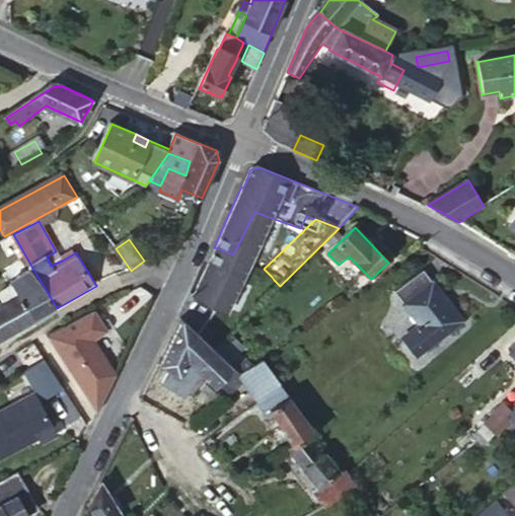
[(62,261),(56,251),(47,256),(51,266),(62,261)]
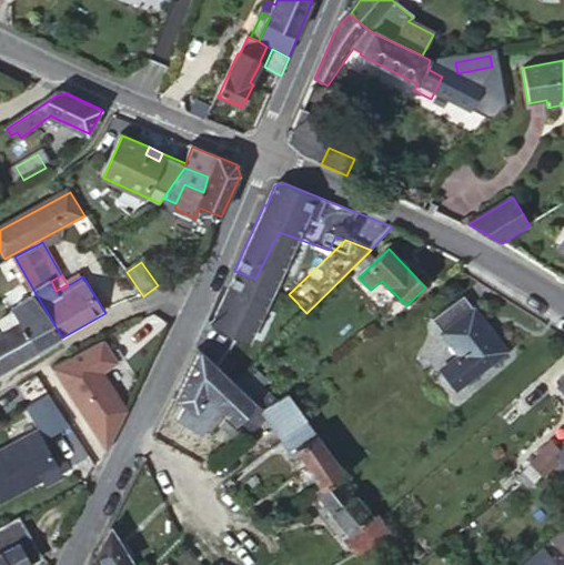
[(298,303),(289,294),(284,300),(292,308),(298,303)]
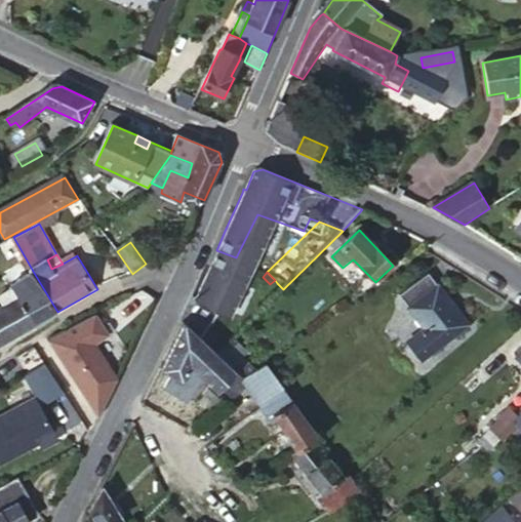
[(57,312),(34,273),(16,285),(18,288),(39,322),(57,312)]
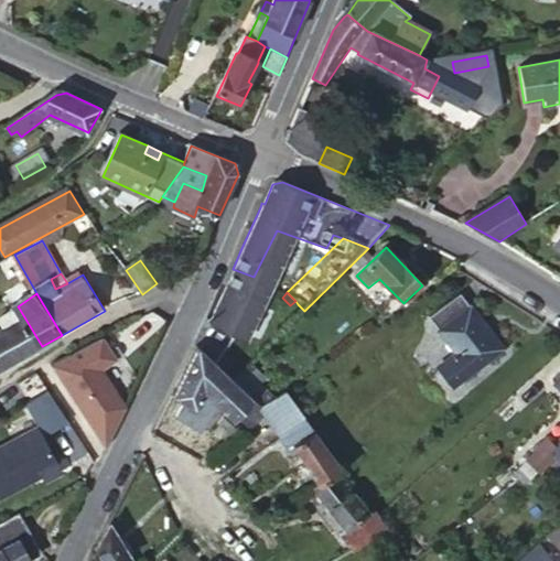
[(461,295),(431,317),(459,355),(441,369),(455,387),(504,351),(461,295)]
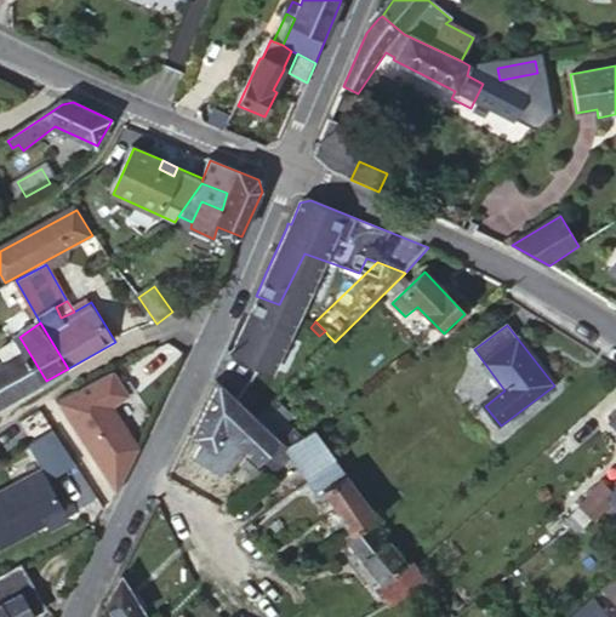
[(315,348),(321,355),(335,342),(328,335),(315,348)]
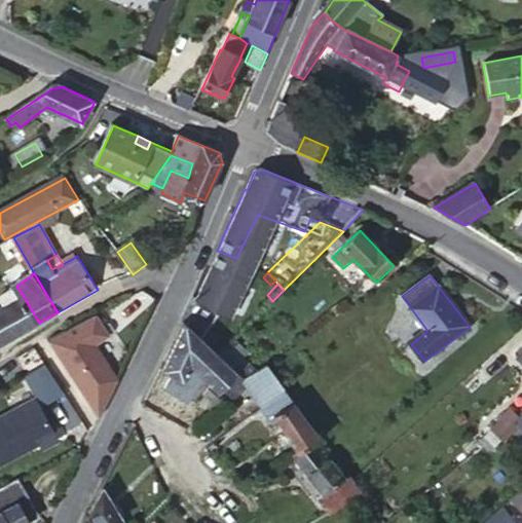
[(25,331),(39,323),(19,289),(13,292),(17,300),(8,305),(25,331)]
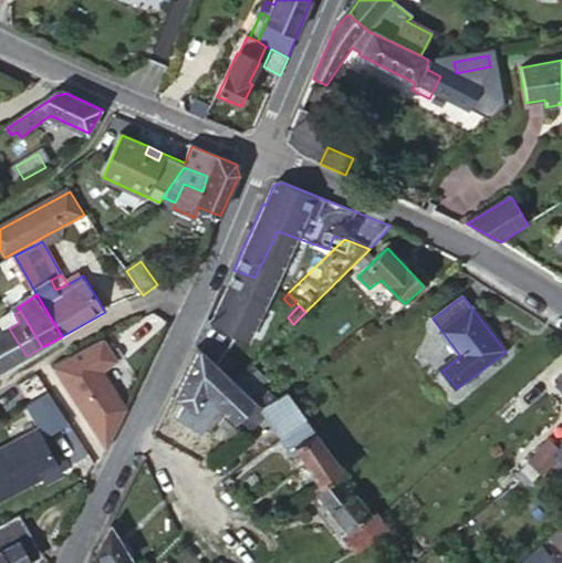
[(3,321),(9,329),(19,323),(14,314),(3,321)]
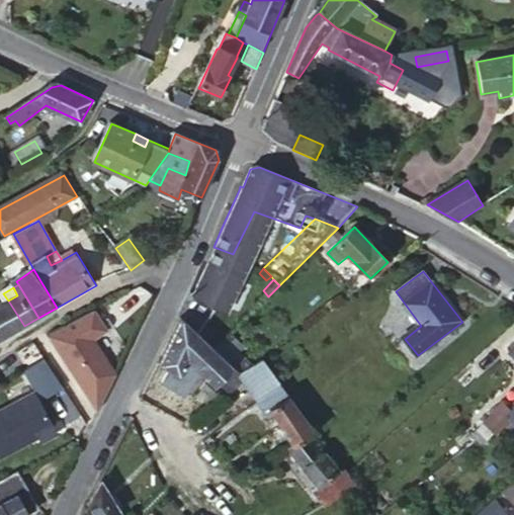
[(0,339),(24,326),(8,301),(0,305),(0,339)]
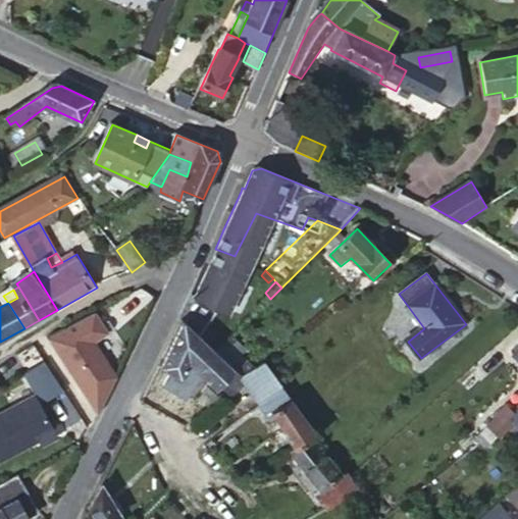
[(108,333),(95,313),(68,327),(49,338),(101,414),(114,387),(100,366),(106,361),(95,343),(108,333)]
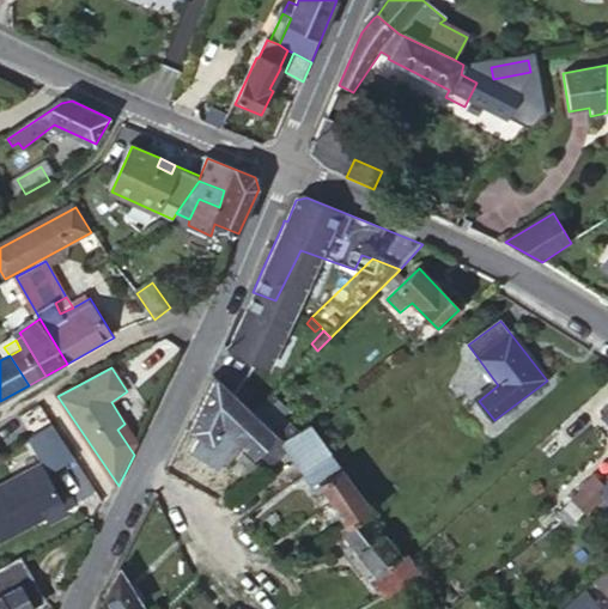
[(214,378),(189,431),(202,438),(195,454),(224,467),(237,442),(255,458),(259,455),(273,467),(249,493),(262,506),(290,482),(306,468),(330,451),(310,425),(284,442),(254,414),(214,378)]
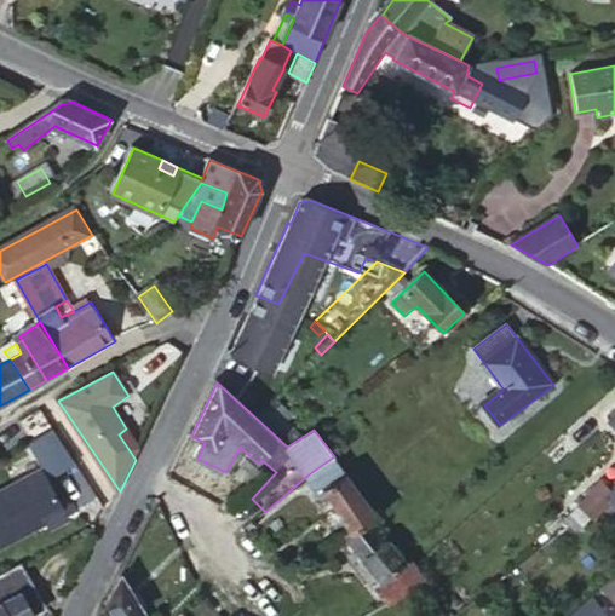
[(141,449),(126,429),(119,435),(136,460),(141,449)]
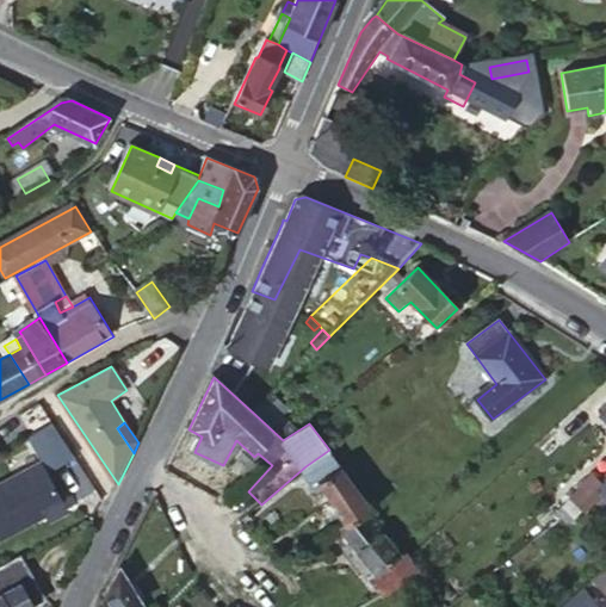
[(54,423),(30,439),(43,463),(0,485),(0,540),(0,542),(49,515),(67,505),(48,471),(75,456),(54,423)]
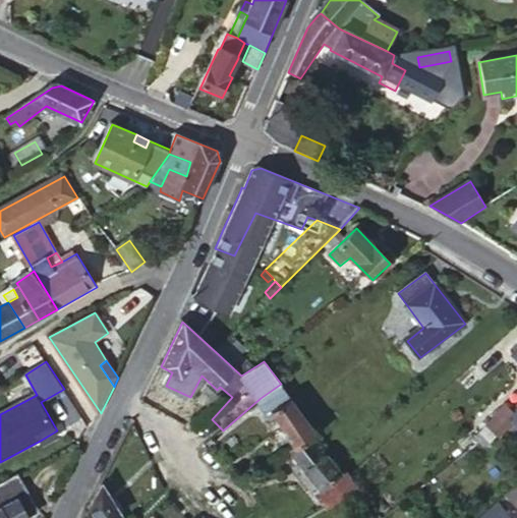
[(270,411),(282,430),(305,416),(281,384),(261,398),(246,410),(248,413),(260,406),(266,414),(270,411)]
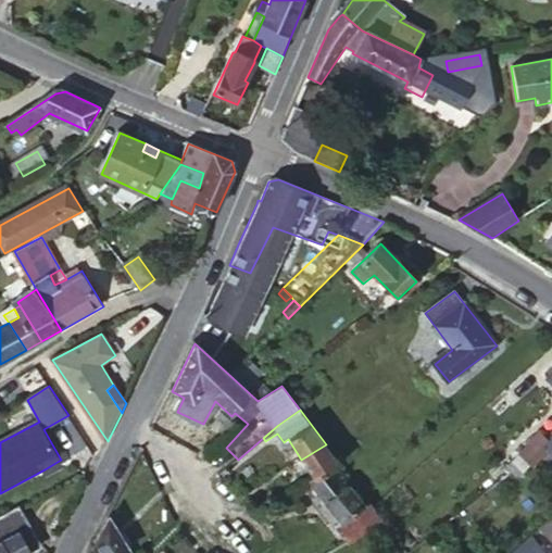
[(510,467),(514,473),(548,439),(541,432),(529,443),(530,447),(510,467)]
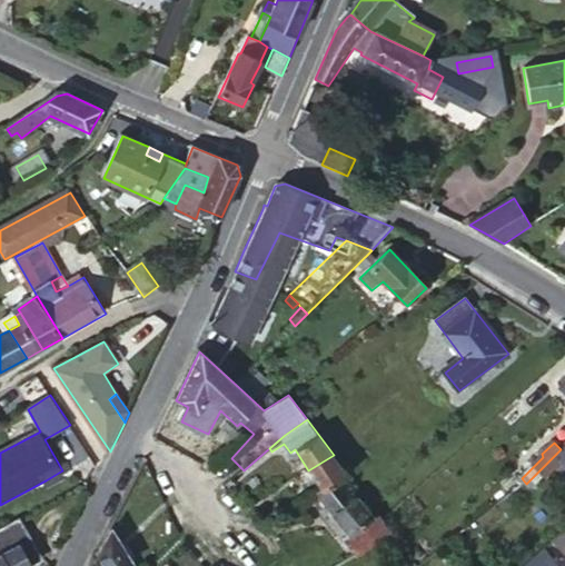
[(561,449),(526,484),(532,488),(554,468),(555,470),(564,463),(564,453),(561,449)]
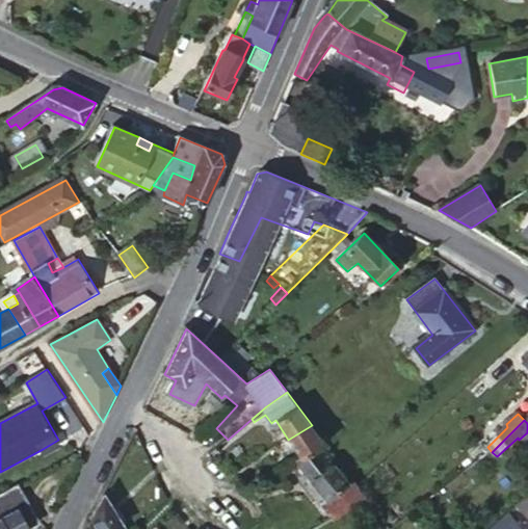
[(297,461),(302,469),(332,450),(312,425),(288,440),(300,459),(297,461)]
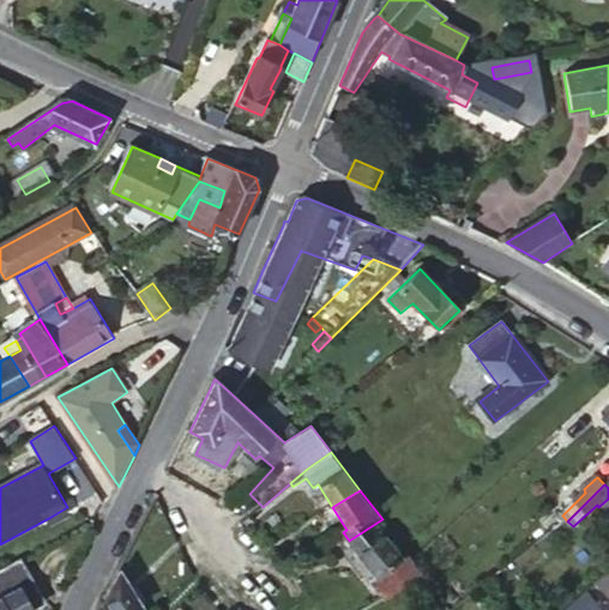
[(67,507),(49,518),(53,526),(72,515),(67,507)]
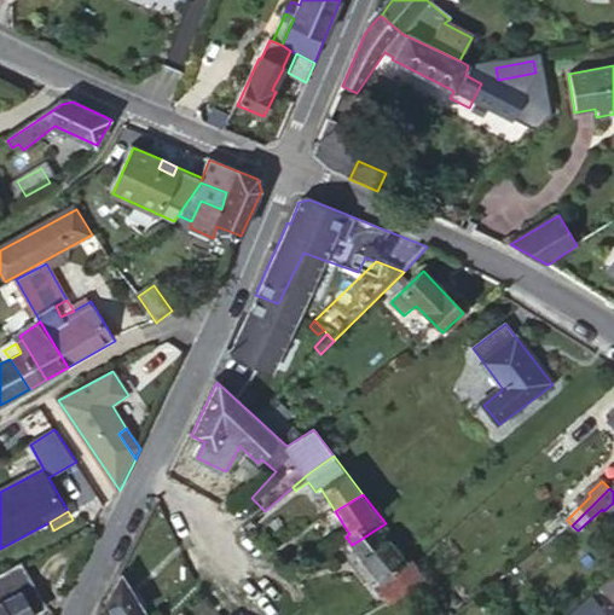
[(387,607),(427,585),(417,568),(411,560),(386,523),(352,545),(378,581),(372,586),(387,607)]
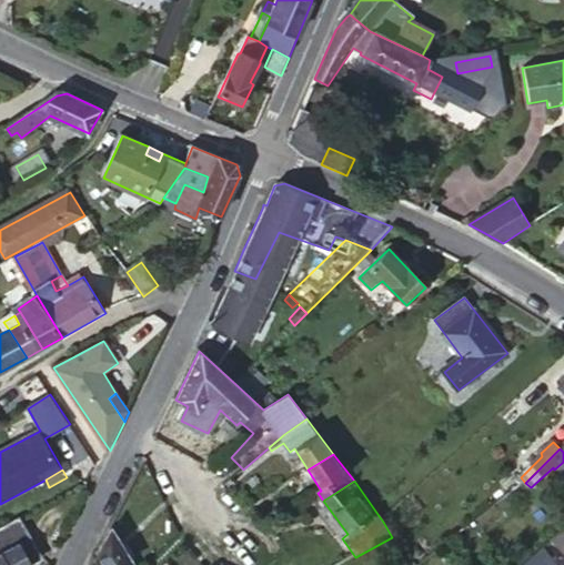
[(20,516),(0,528),(0,564),(37,564),(46,560),(20,516)]
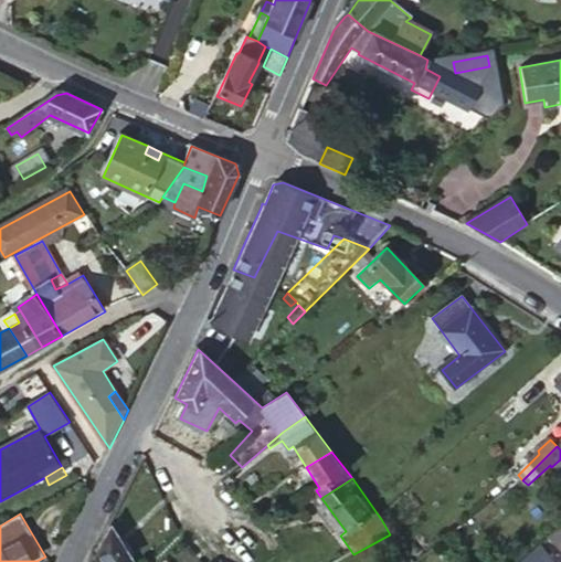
[(130,561),(110,528),(97,557),(99,561),(130,561)]
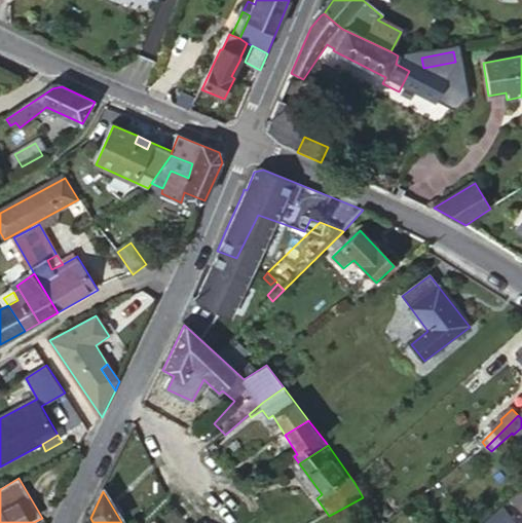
[(521,494),(511,503),(521,515),(521,494)]
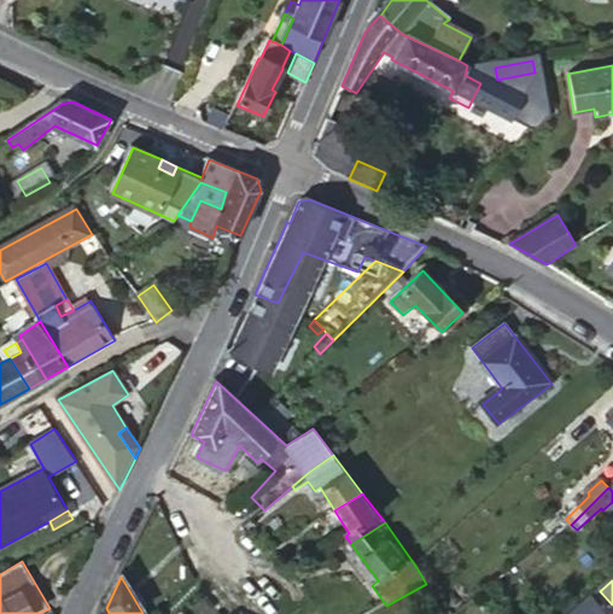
[(603,613),(595,603),(582,613),(603,613)]
